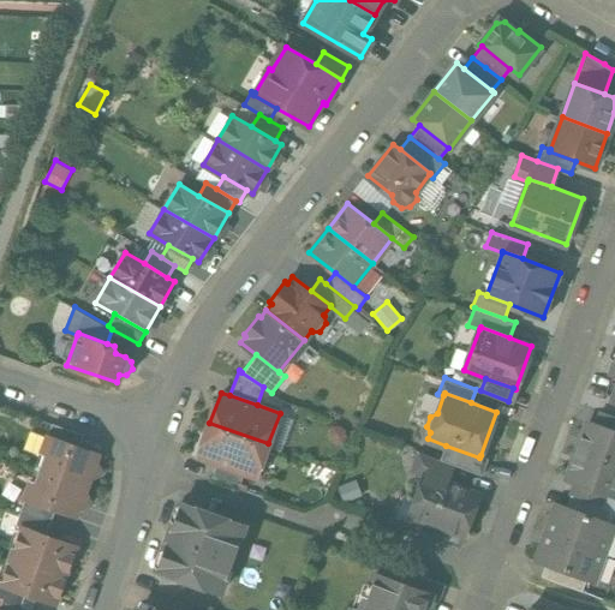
[(614,414),(602,410),(596,424),(614,430),(614,414)]
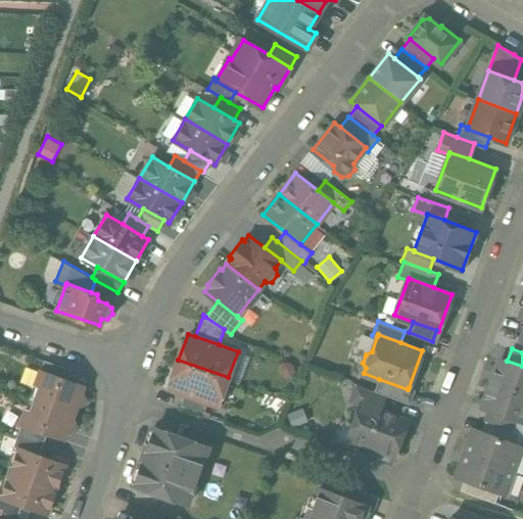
[(44,359),(40,371),(67,380),(72,368),(44,359)]
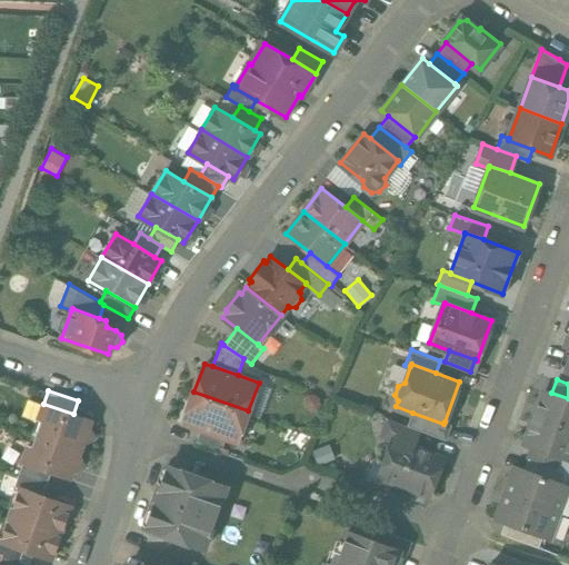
[(533,415),(568,428),(568,398),(551,393),(545,390),(540,403),(539,403),(533,415)]
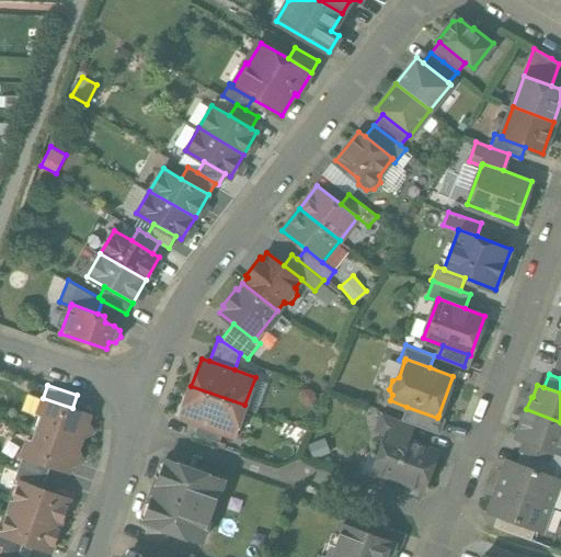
[(233,434),(244,405),(191,386),(180,415),(197,421),(222,431),(233,434)]
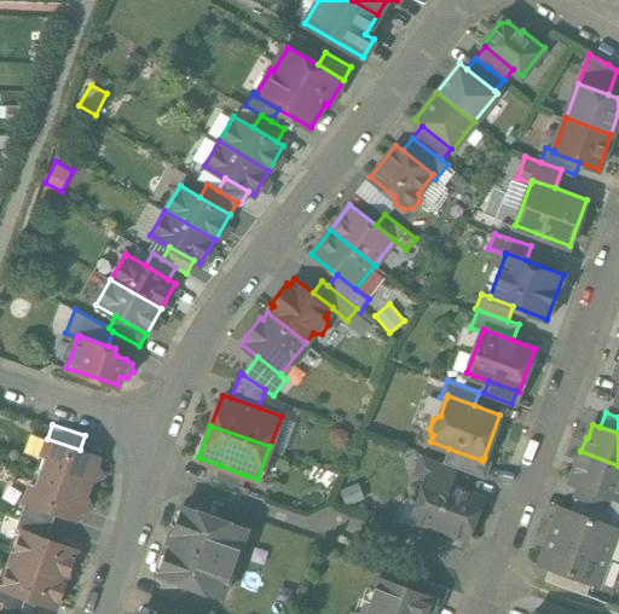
[(47,439),(36,469),(88,486),(91,479),(100,474),(96,464),(99,457),(80,450),(47,439)]
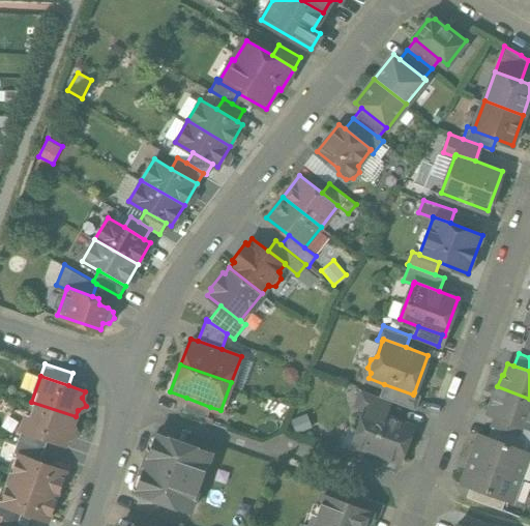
[(413,395),(384,384),(380,396),(390,400),(415,408),(420,395),(414,392),(413,395)]
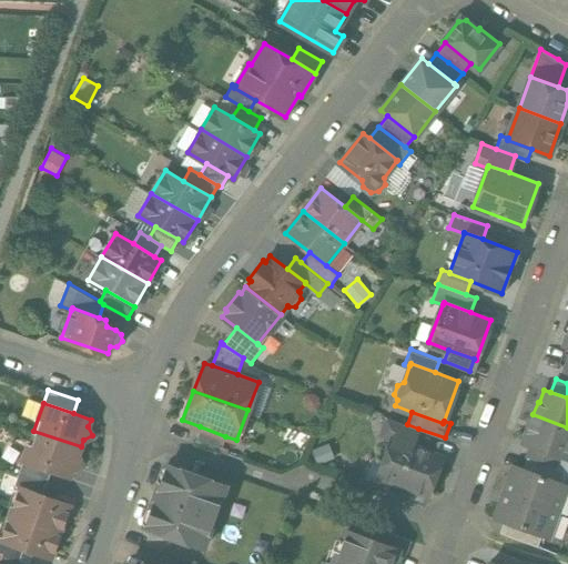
[(567,427),(533,414),(528,427),(529,429),(525,442),(531,444),(561,455),(567,457),(567,427)]
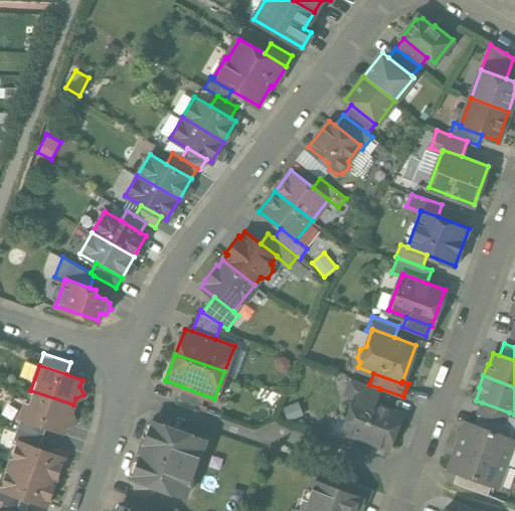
[(356,396),(374,402),(379,388),(369,384),(351,377),(345,393),(356,397),(356,396)]
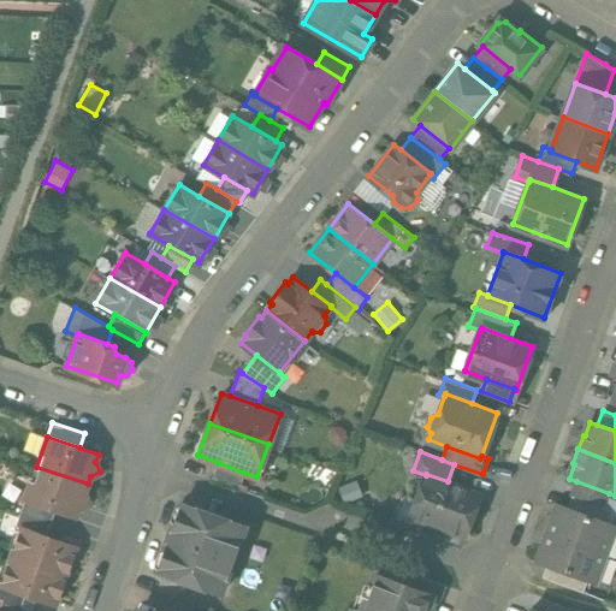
[(244,473),(217,462),(212,476),(240,486),(244,473)]
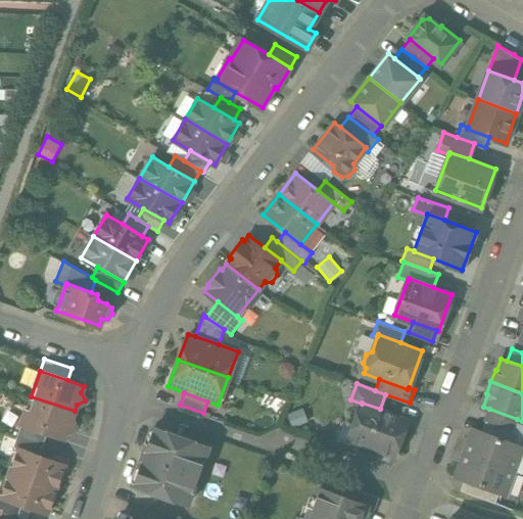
[(72,418),(75,411),(31,396),(21,422),(47,431),(64,437),(67,431),(77,427),(72,418)]
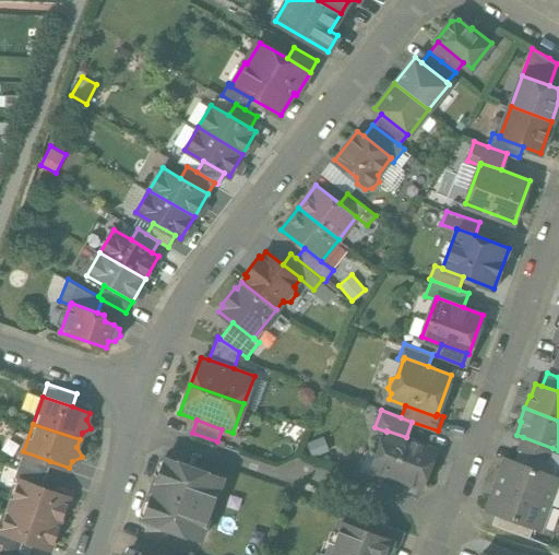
[(406,437),(387,430),(387,432),(373,468),(421,485),(435,448),(406,437)]
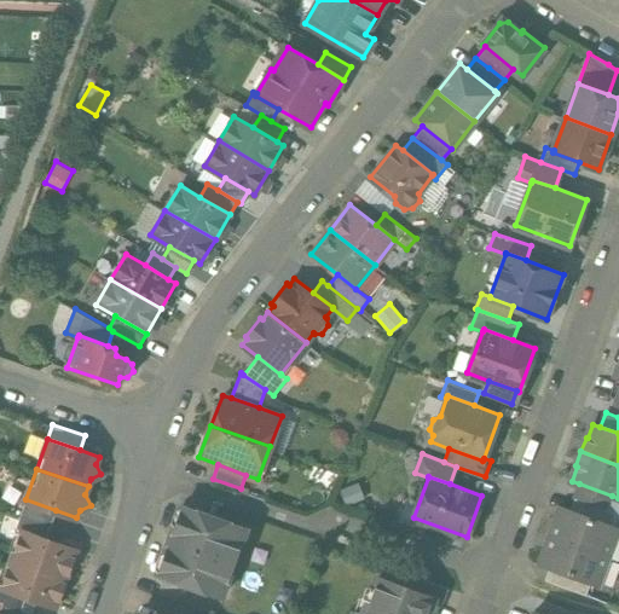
[(365,497),(359,481),(340,488),(346,504),(365,497)]
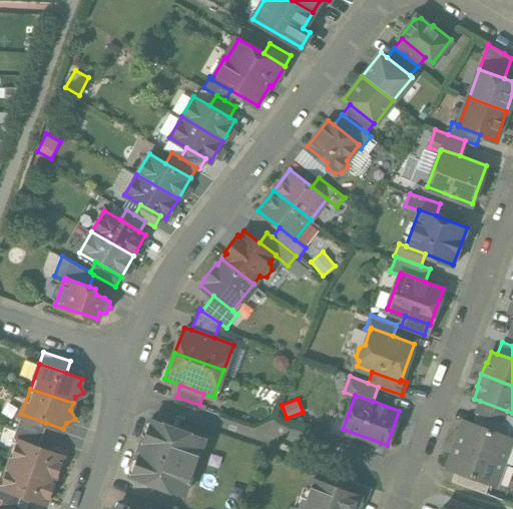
[(507,411),(480,401),(476,412),(503,422),(507,411)]
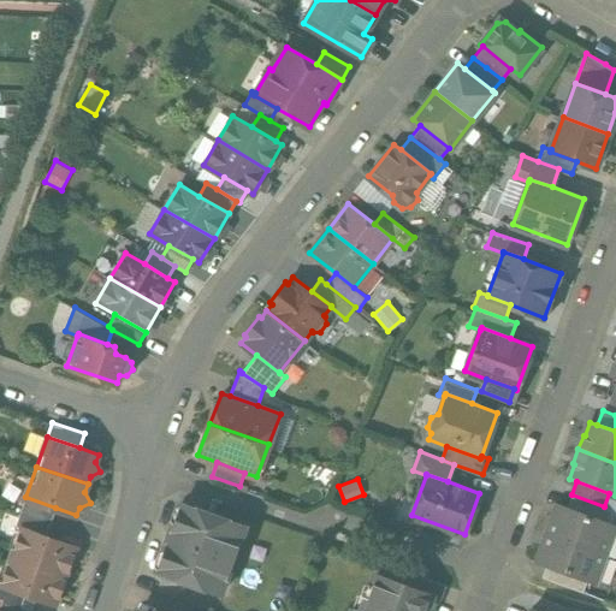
[(604,506),(572,494),(567,508),(608,522),(612,509),(604,506)]
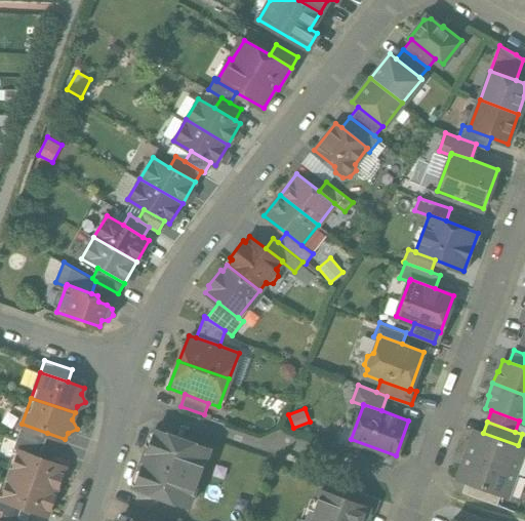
[(47,433),(22,424),(17,436),(43,445),(47,433)]
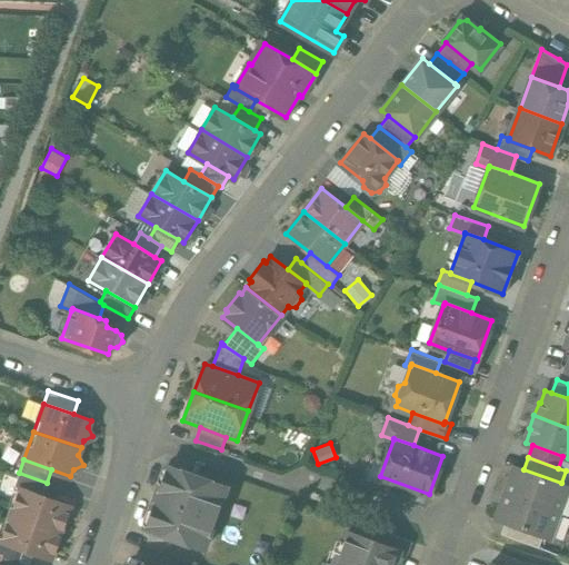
[(146,526),(205,546),(226,485),(167,465),(146,526)]
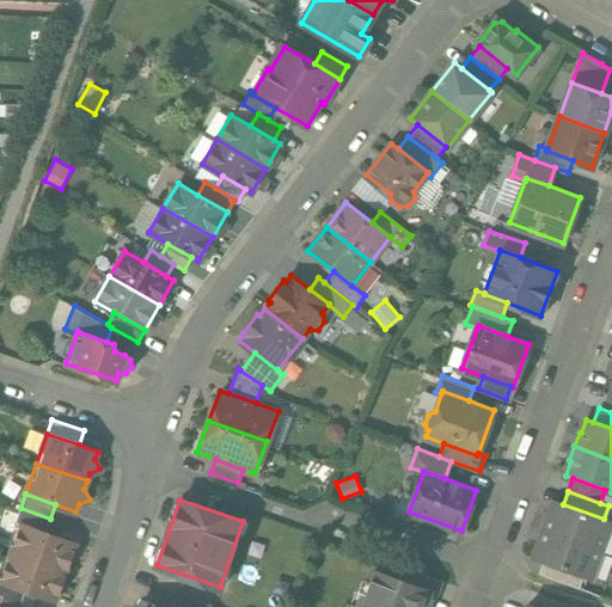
[(555,501),(545,528),(598,547),(609,521),(604,519),(563,504),(555,501)]
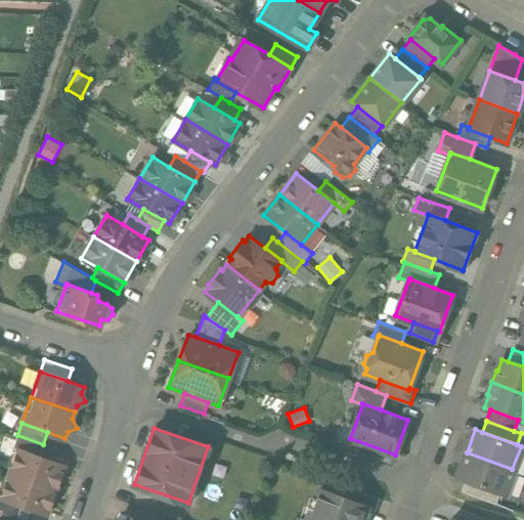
[(43,444),(17,435),(13,446),(18,448),(39,456),(43,444)]
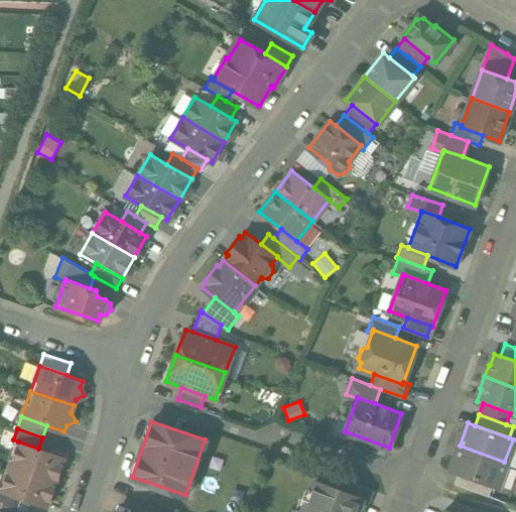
[(9,465),(55,482),(63,458),(38,449),(18,441),(17,444),(13,446),(9,455),(11,459),(9,465)]
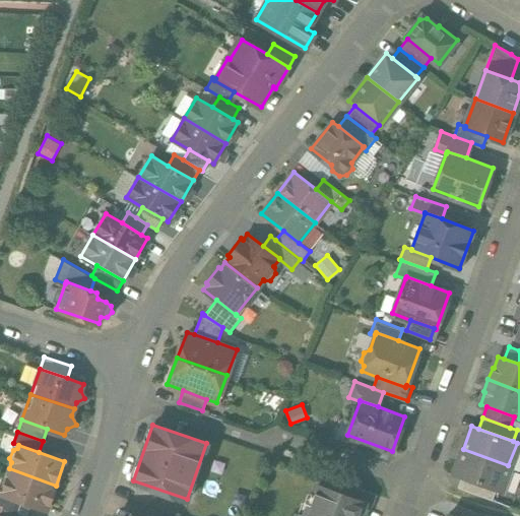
[(500,489),(508,465),(463,449),(454,472),(462,474),(497,488),(500,489)]
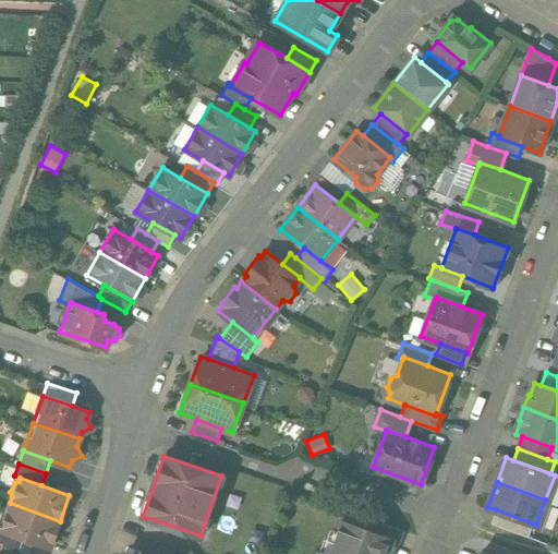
[(60,521),(10,503),(8,509),(3,512),(0,520),(0,521),(2,526),(1,528),(1,529),(23,537),(51,546),(60,521)]
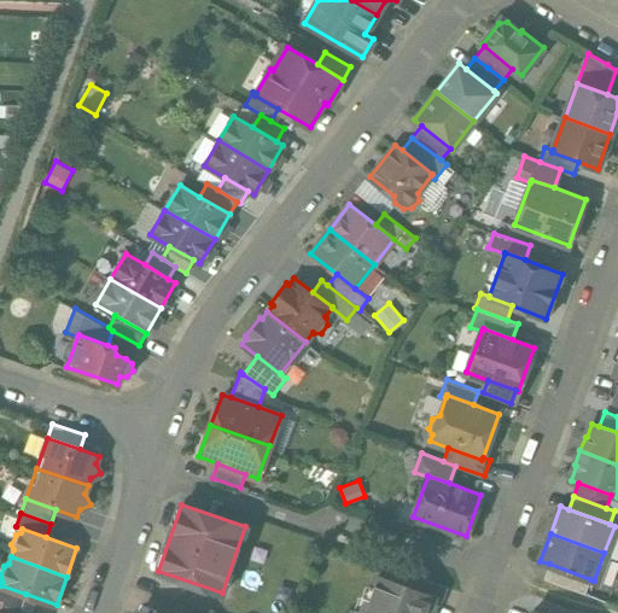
[(590,579),(549,564),(544,578),(586,593),(590,579)]
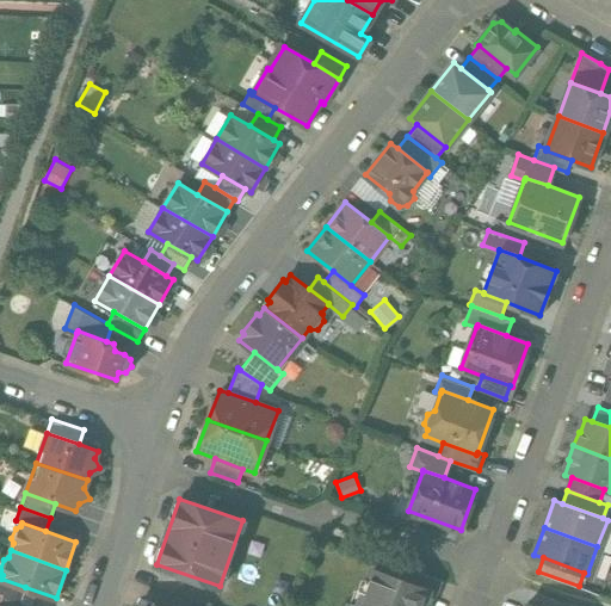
[(429,589),(429,592),(437,595),(443,580),(409,567),(405,581),(429,589)]
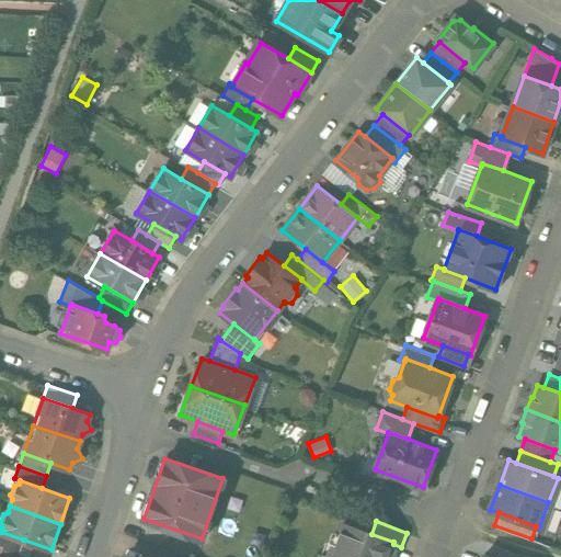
[(371,534),(342,523),(329,556),(387,556),(393,544),(393,542),(371,534)]
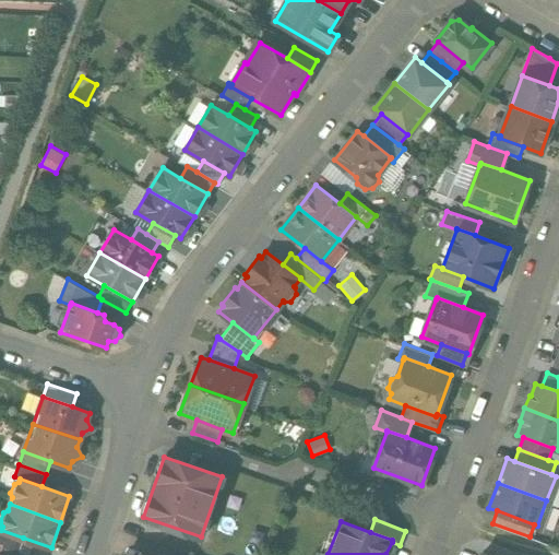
[(23,538),(1,530),(1,529),(0,528),(0,543),(2,544),(19,551),(23,538)]
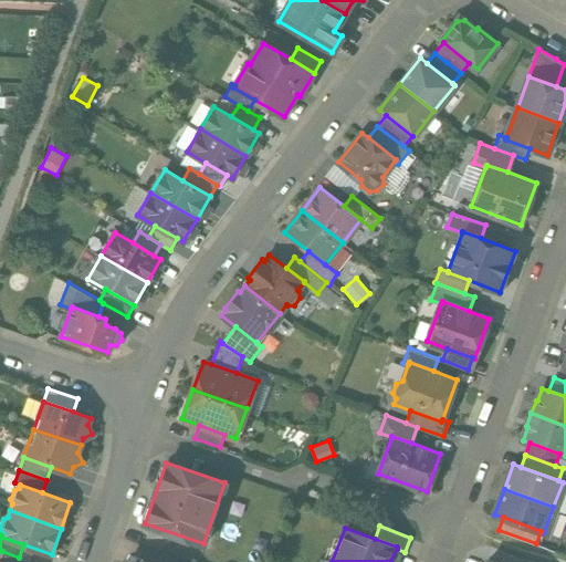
[(2,551),(0,557),(0,561),(33,561),(19,558),(2,551)]
